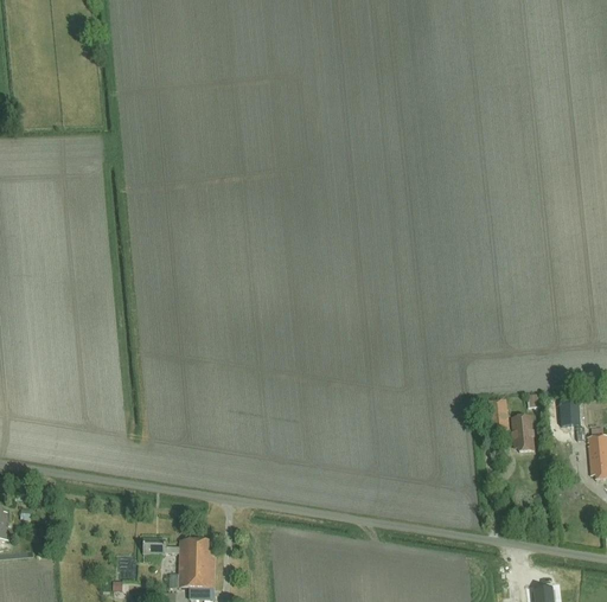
[(529,405),(541,404),(540,392),(528,394),(529,405)]
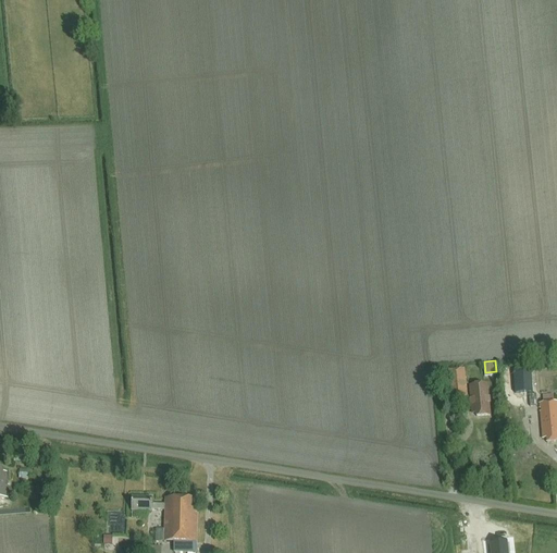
[(467,393),(465,366),(447,367),(449,395),(453,395),(453,396),(462,395),(462,393),(467,393)]
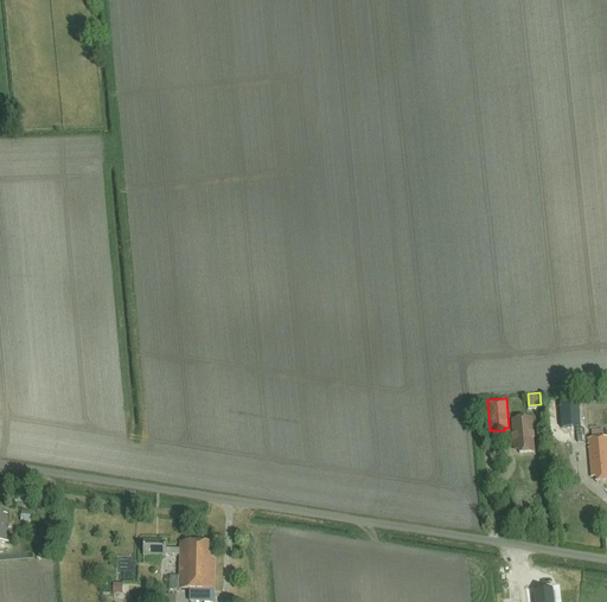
[(511,416),(515,447),(518,446),(519,450),(534,449),(530,415),(511,416)]
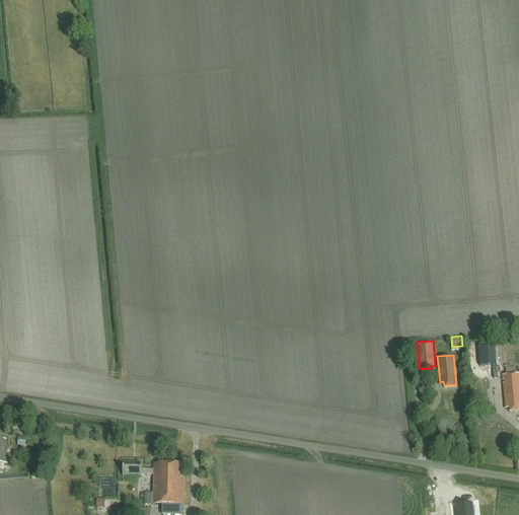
[(501,374),(499,359),(487,360),(489,375),(501,374)]
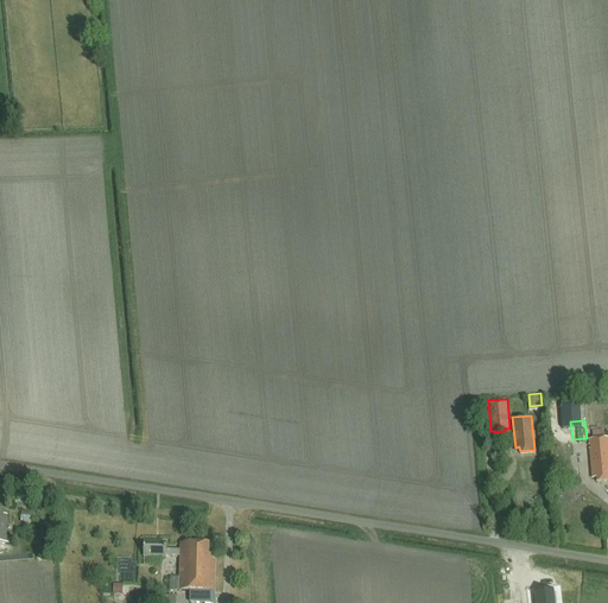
[(607,474),(607,473),(607,435),(588,437),(591,475),(596,475),(596,480),(607,478),(607,474)]
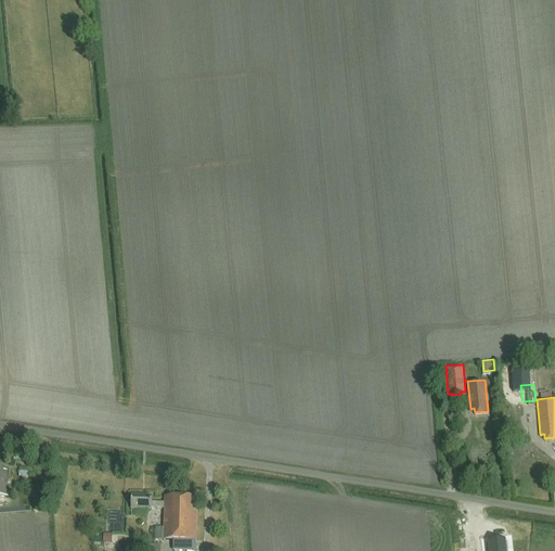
[(0,492),(9,492),(8,474),(2,470),(1,463),(0,462),(0,492)]
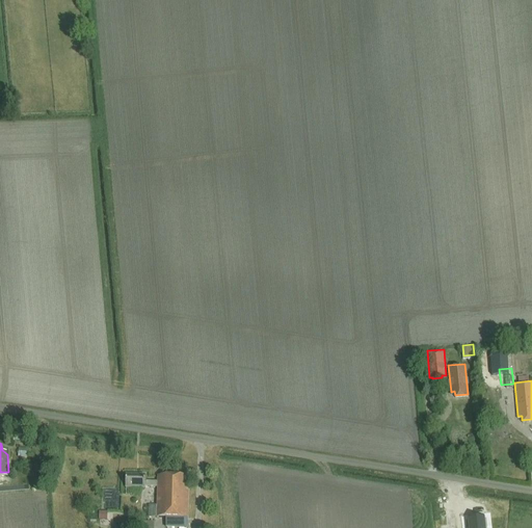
[(145,472),(126,471),(126,484),(145,485),(145,483),(157,483),(156,513),(166,515),(166,524),(189,525),(190,473),(158,473),(158,478),(145,477),(145,472)]
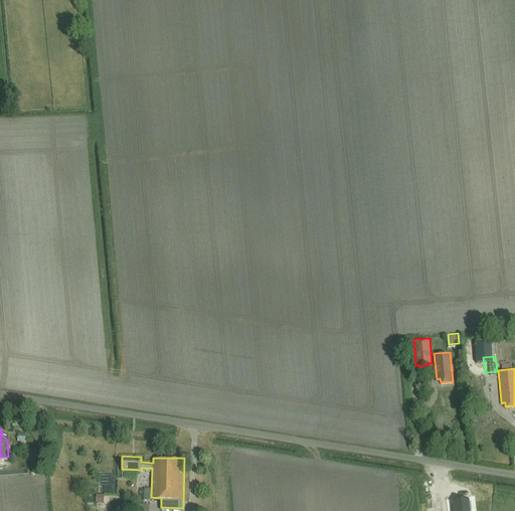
[(467,510),(466,500),(451,502),(451,510),(467,510)]
